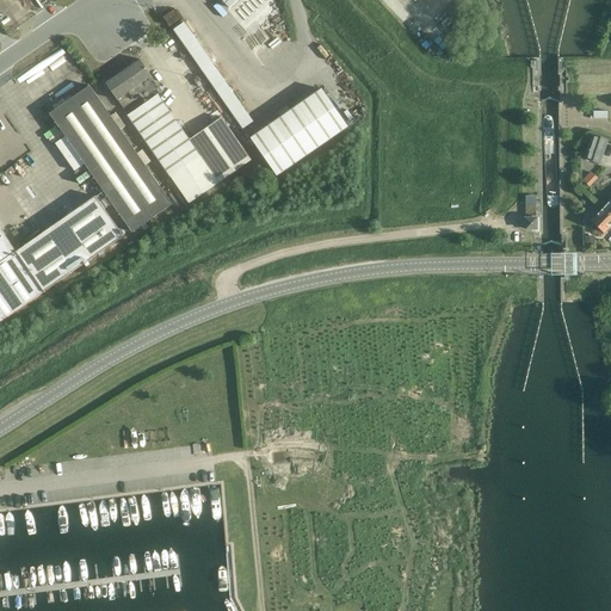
[(140,97),(144,104),(128,116),(189,203),(251,160),(221,118),(189,141),(158,96),(162,92),(152,76),(140,60),(106,84),(123,109),(140,97)]
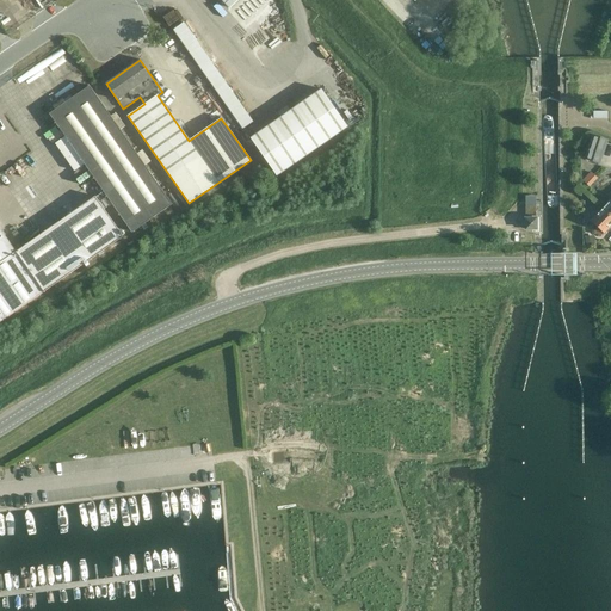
[(90,86),(50,113),(66,136),(56,143),(75,172),(85,165),(109,198),(133,233),(141,226),(144,230),(148,228),(146,223),(172,204),(146,166),(137,154),(121,130),(111,117),(90,86)]
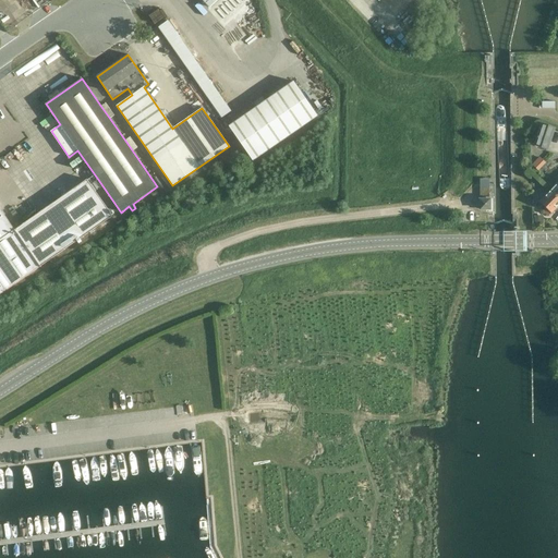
[(293,82),(229,126),(253,160),(317,116),(293,82)]
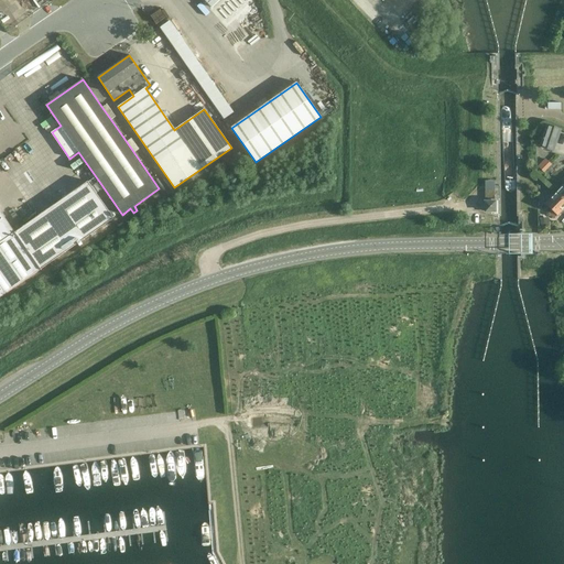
[(235,114),(224,121),(227,127),(238,119),(235,114)]
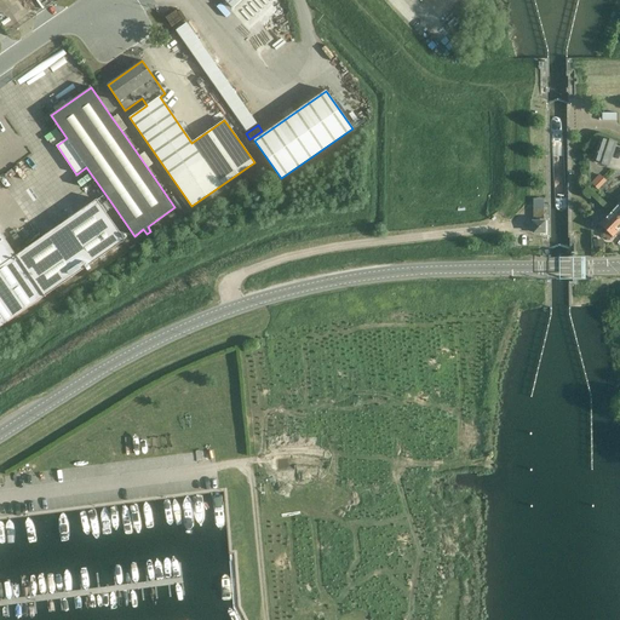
[(592,161),(609,167),(616,142),(601,137),(592,161)]
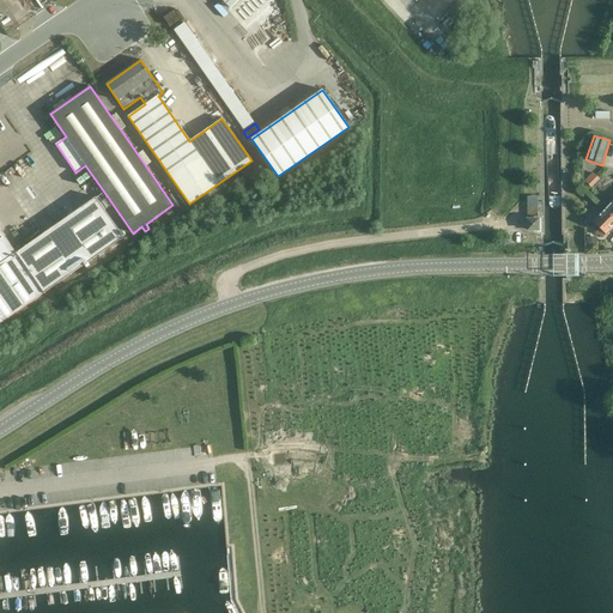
[(0,323),(44,293),(122,238),(95,198),(16,253),(0,230),(0,323)]
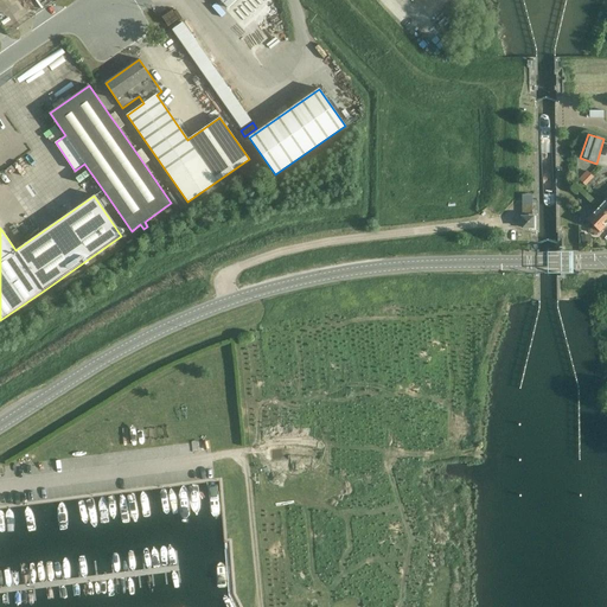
[(600,232),(606,224),(606,215),(599,208),(587,219),(594,227),(590,230),(596,236),(600,232)]
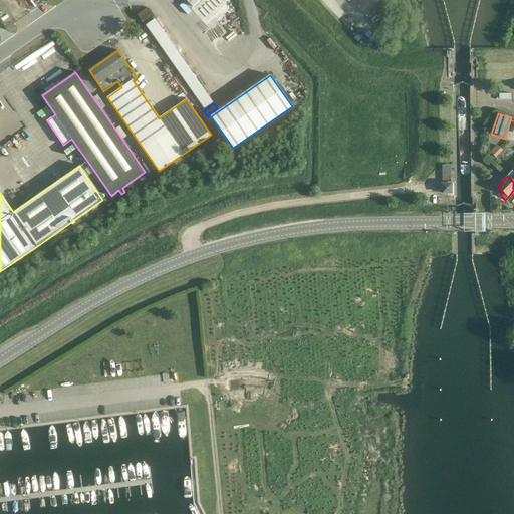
[(442,184),(443,193),(451,193),(451,184),(442,184)]
